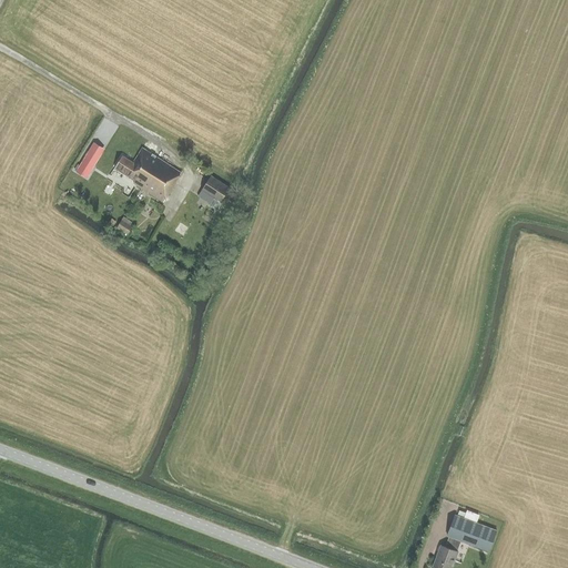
[(104,150),(94,143),(75,173),(87,180),(104,150)]
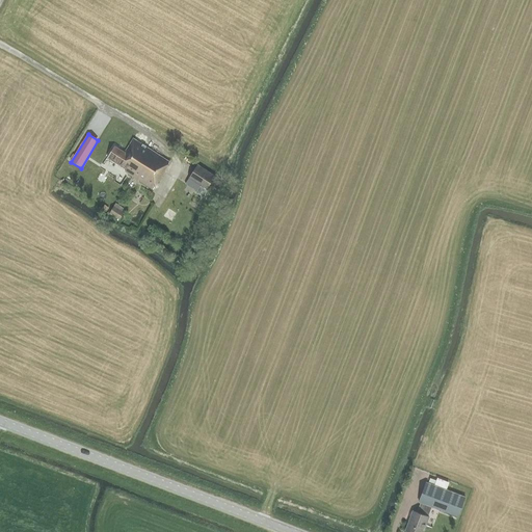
[(170,162),(148,149),(133,139),(125,153),(116,148),(109,158),(127,169),(125,171),(154,189),(170,162)]
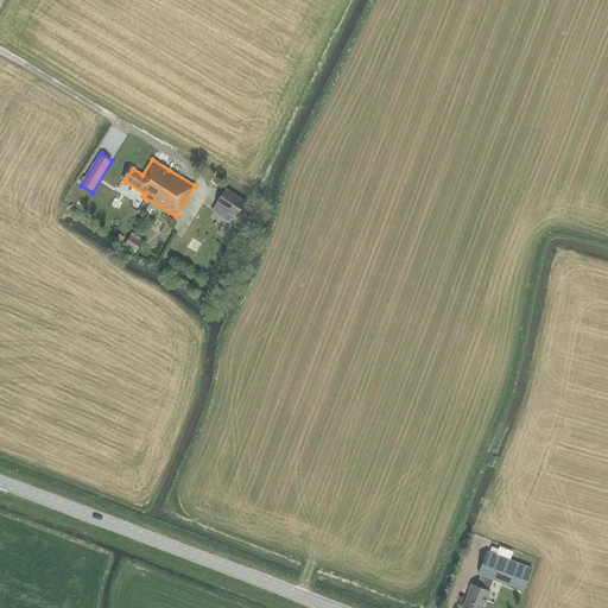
[(236,217),(246,201),(226,188),(215,204),(236,217)]
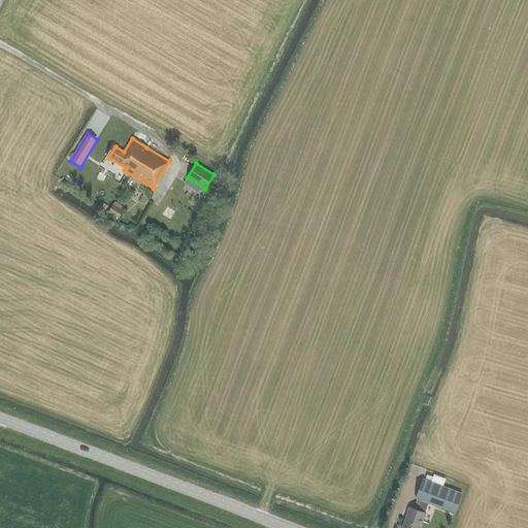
[(111,205),(107,211),(119,219),(124,211),(121,209),(123,207),(114,202),(112,205),(111,205)]
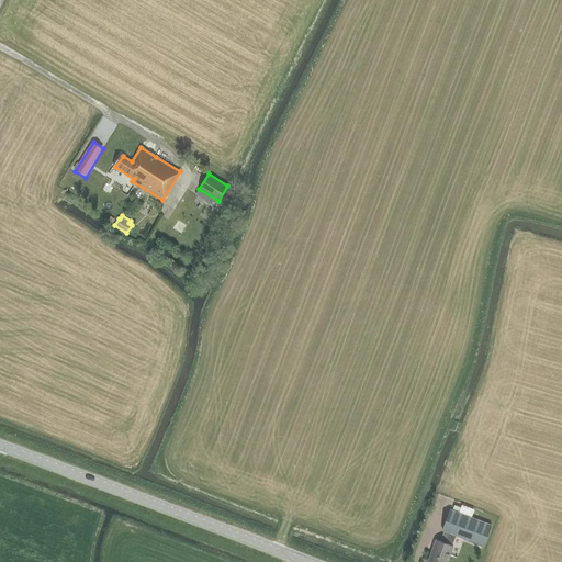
[(452,510),(472,517),(474,509),(462,505),(461,507),(454,505),(452,510)]
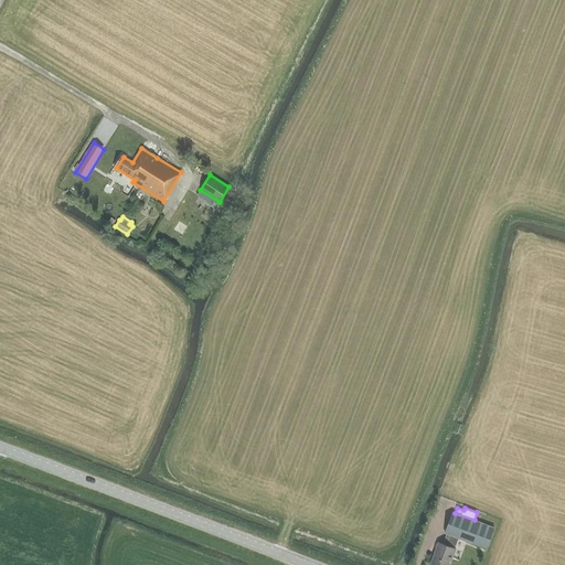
[(486,548),(494,529),(452,512),(445,533),(447,534),(444,544),(439,543),(432,564),(435,564),(449,564),(456,550),(451,547),(456,537),(486,548)]
